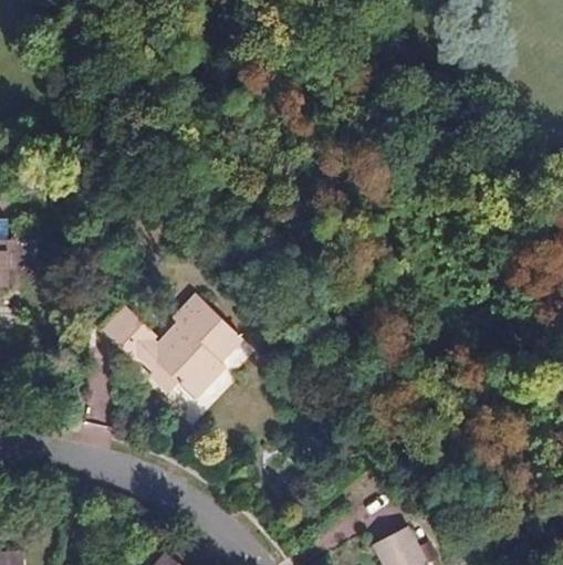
[(166,391),(176,380),(193,397),(222,364),(218,359),(240,336),(195,293),(171,317),(176,322),(166,333),(169,336),(159,346),(149,337),(154,333),(124,305),(100,331),(132,361),(136,355),(150,369),(147,374),(166,391)]
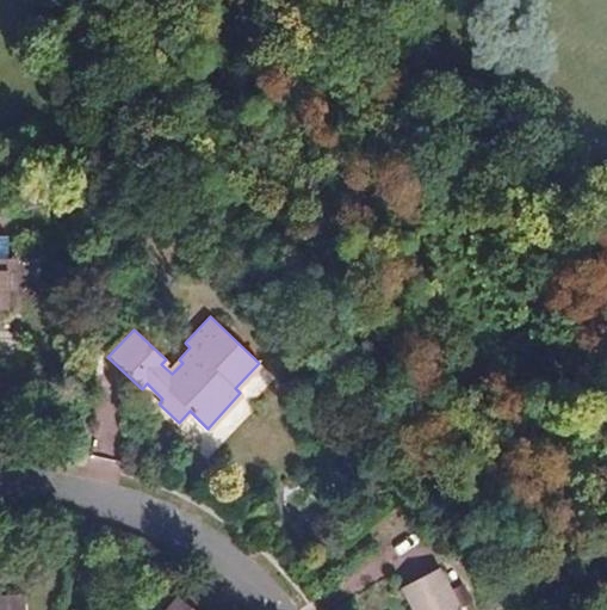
[(459,609),(438,568),(407,585),(419,609),(459,609)]
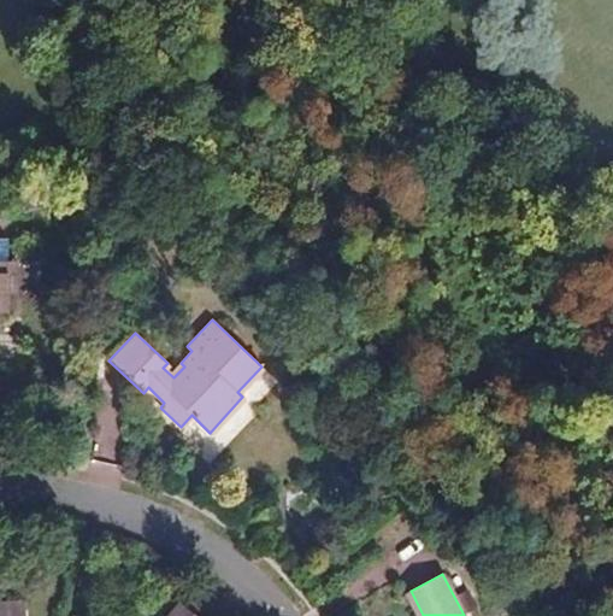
[(423,615),(411,591),(405,594),(416,615),(423,615)]
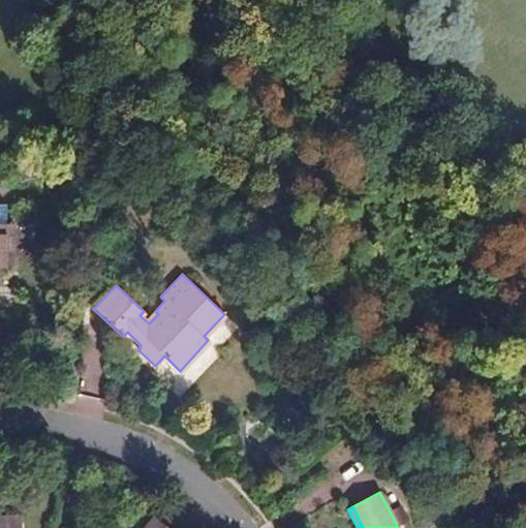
[(0,527),(21,527),(20,515),(0,516),(0,527)]
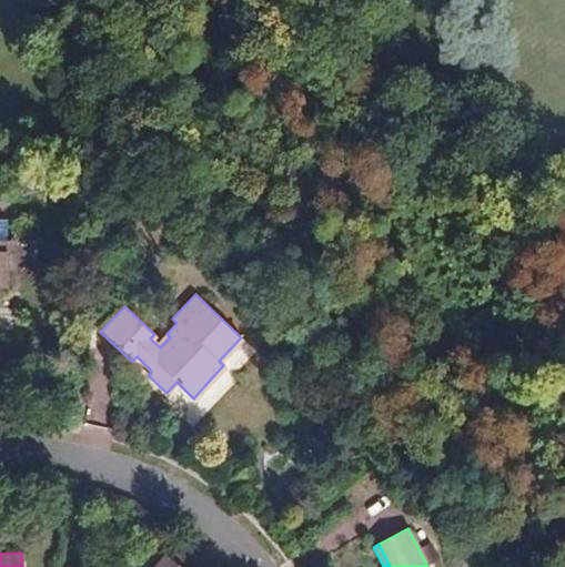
[(181,566),(164,554),(153,566),(181,566)]
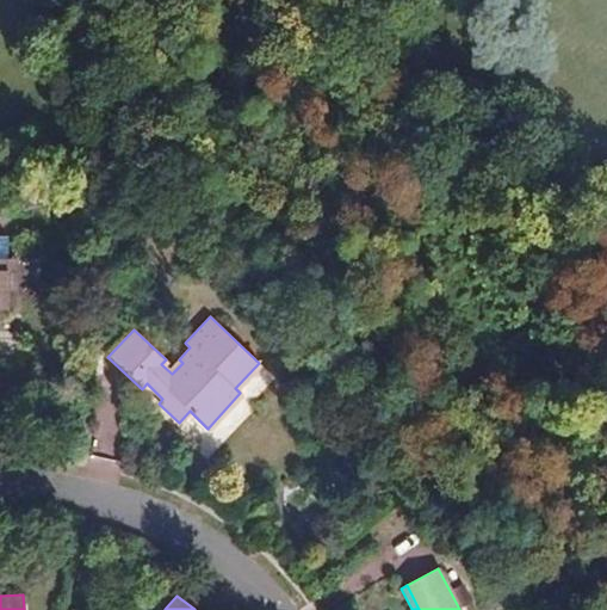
All buildings are outlined.
